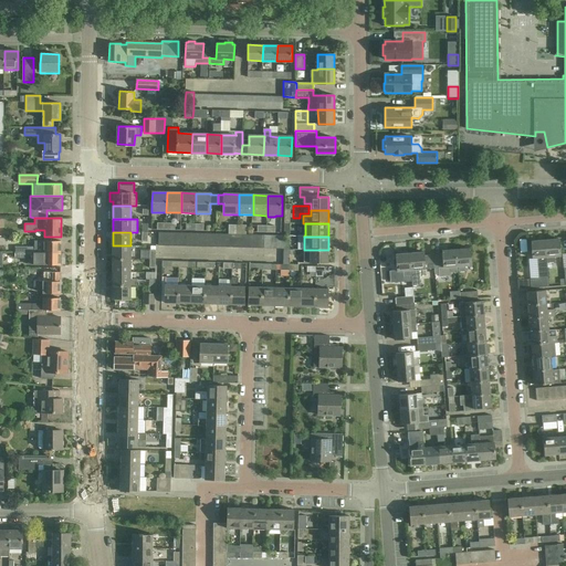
[(561,257),(561,250),(559,239),(545,240),(547,263),(555,262),(555,258),(561,257)]
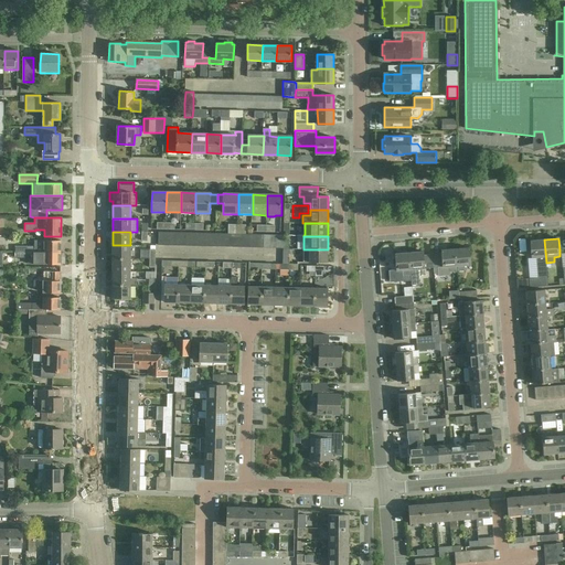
[(530,288),(541,287),(547,287),(546,263),(544,240),(530,242),(531,258),(537,257),(539,278),(529,278),(530,288)]
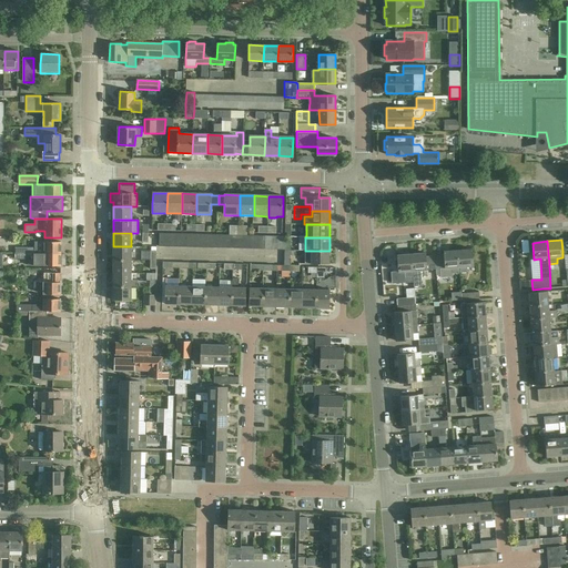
[(61,242),(50,242),(44,242),(44,249),(36,249),(16,247),(16,253),(61,254),(61,242)]
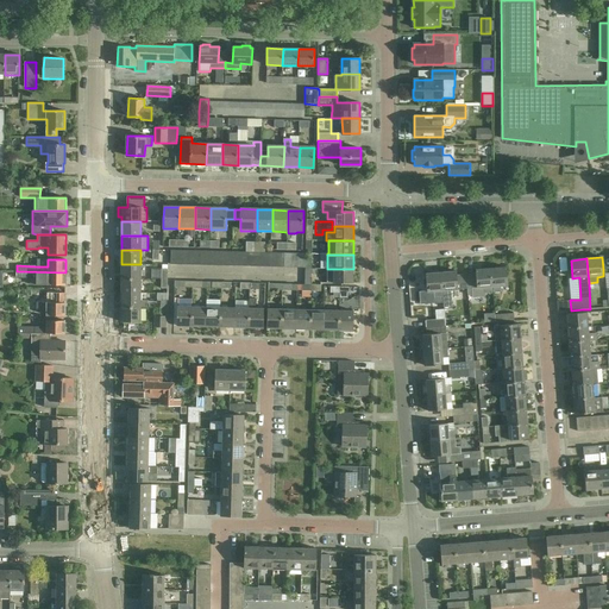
[(0,281),(11,282),(12,265),(0,264),(0,281)]
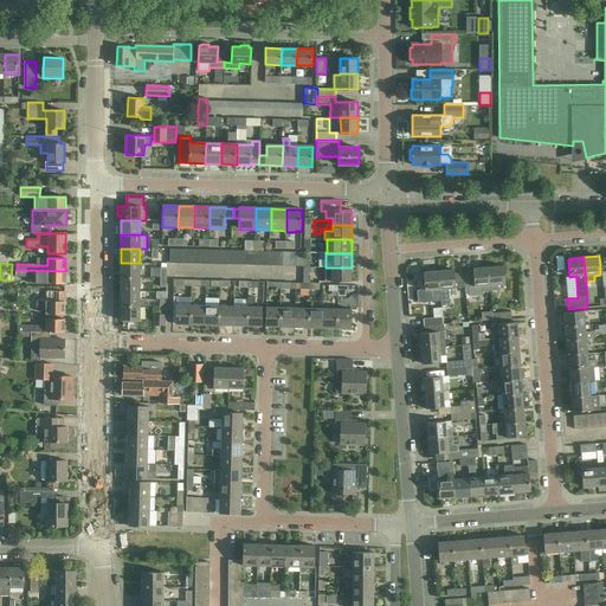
[(121,277),(140,277),(140,263),(121,263),(121,277)]
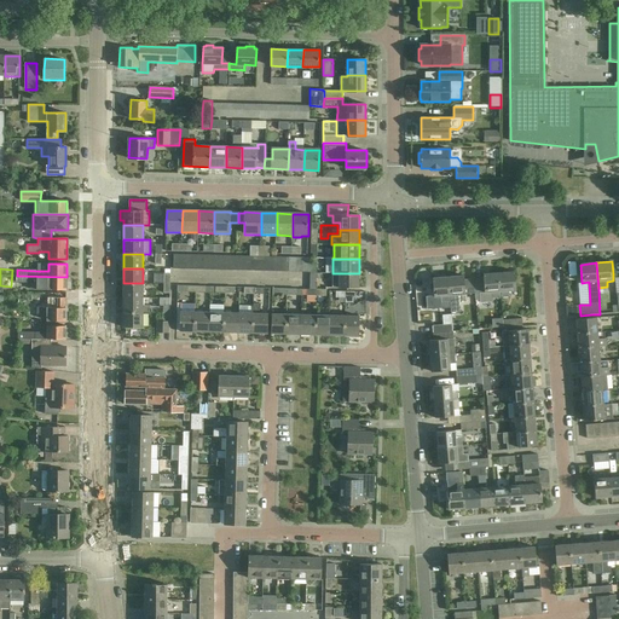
[(499,273),(501,298),(510,298),(510,291),(516,290),(515,272),(499,273)]
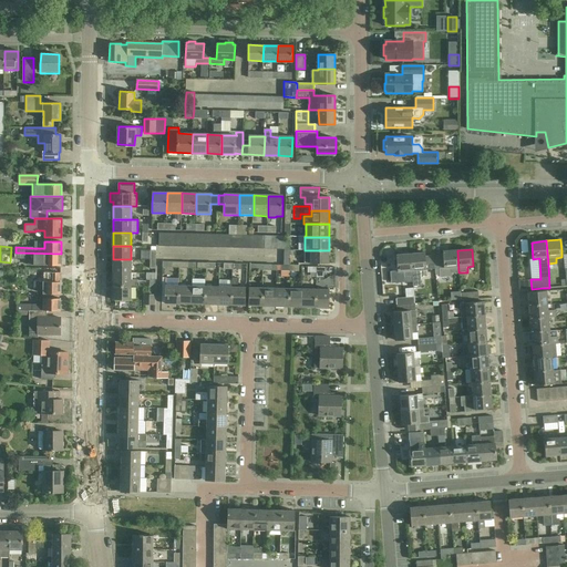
[(289,265),(289,258),(289,255),(294,255),(295,250),(289,250),(284,250),(284,258),(284,265),(289,265)]
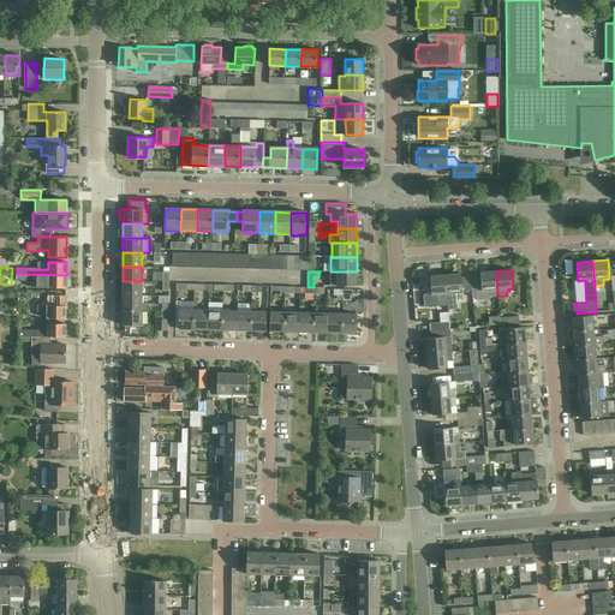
[(338,286),(345,286),(357,286),(357,272),(330,272),(332,286),(338,286)]
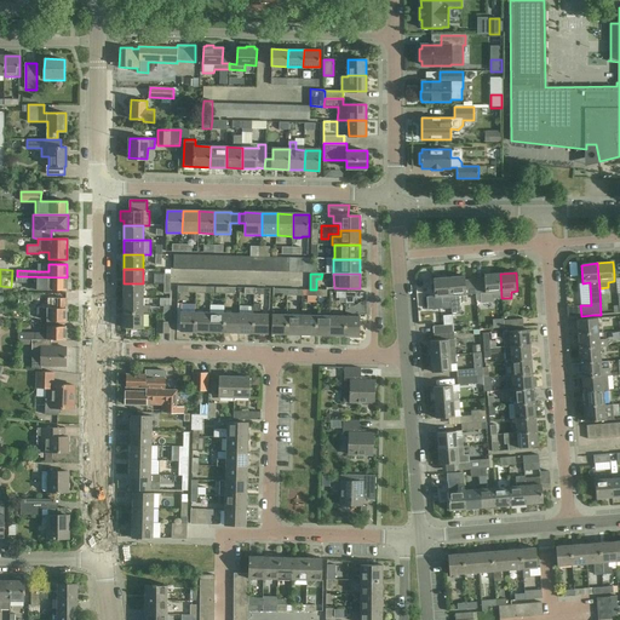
[(475,280),(476,294),(477,300),(481,300),(482,303),(494,302),(494,299),(501,298),(500,274),(484,275),(484,279),(475,280)]
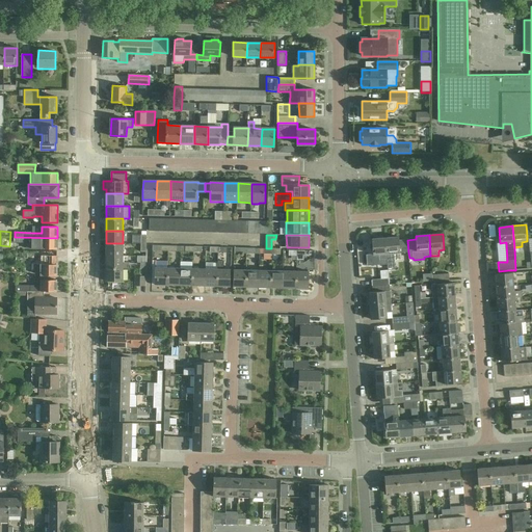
[(57,249),(57,238),(15,237),(15,242),(21,242),(21,247),(25,247),(25,248),(33,248),(32,242),(42,242),(42,248),(57,249)]
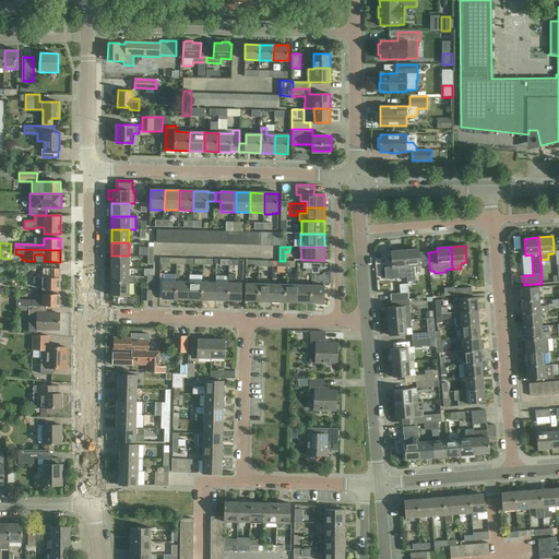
[(419,249),(405,250),(406,272),(407,282),(416,282),(415,272),(415,266),(429,265),(428,252),(419,252),(419,249)]
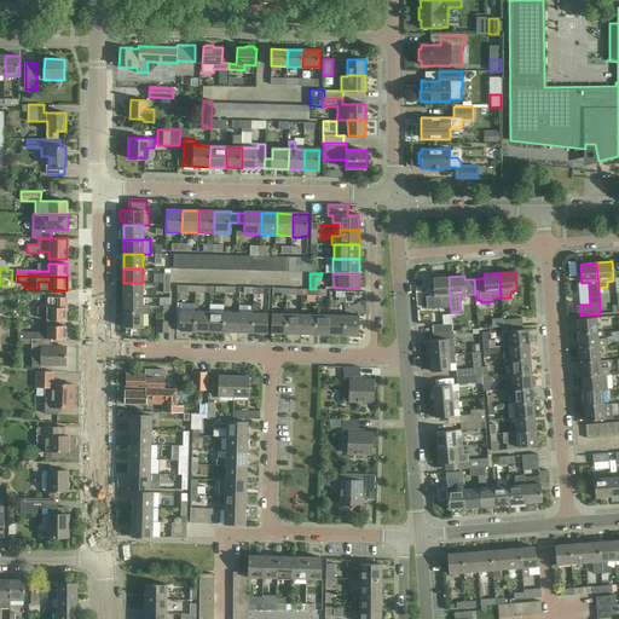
[(441,302),(450,301),(449,277),(433,278),(434,296),(441,296),(441,302)]
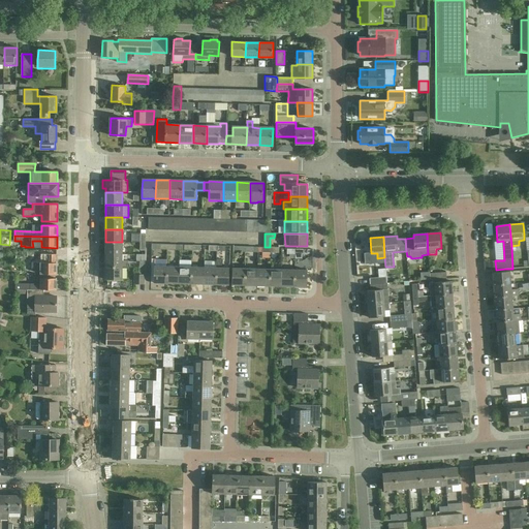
[(105,254),(122,254),(122,242),(105,242),(105,254)]
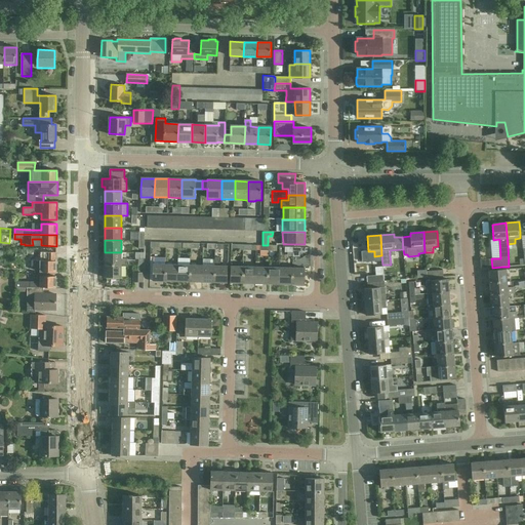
[(55,252),(46,252),(41,252),(41,261),(32,260),(32,266),(40,266),(40,272),(55,272),(56,260),(55,260),(55,252)]
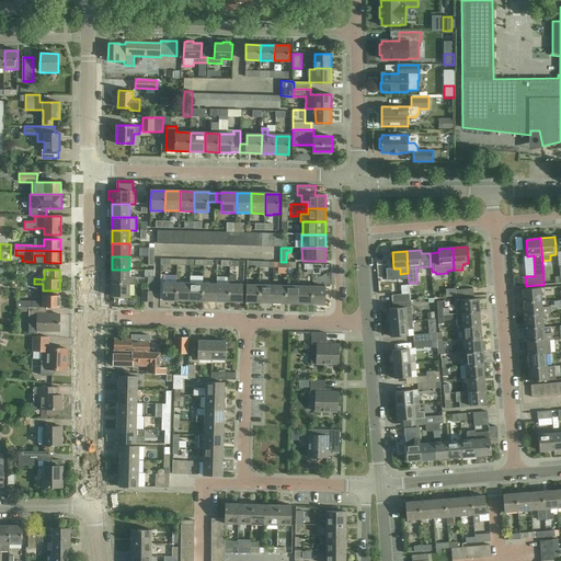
[(136,277),(129,277),(129,270),(112,270),(112,283),(129,283),(136,283),(136,277)]
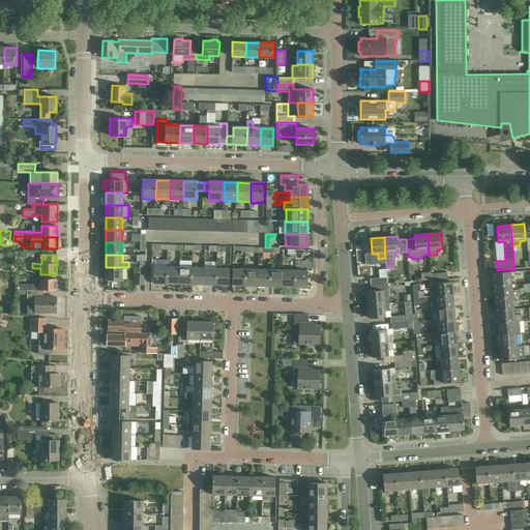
[(229,286),(230,275),(230,268),(223,268),(224,260),(217,260),(217,268),(216,285),(229,286)]
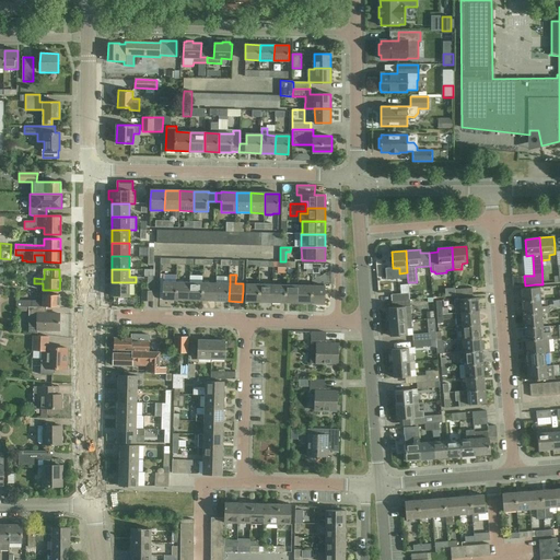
[(177,300),(177,282),(163,281),(163,300),(177,300)]
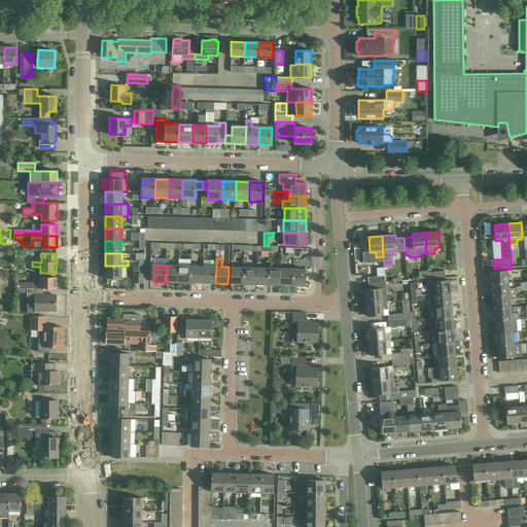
[(121,279),(121,266),(105,266),(105,279),(121,279)]
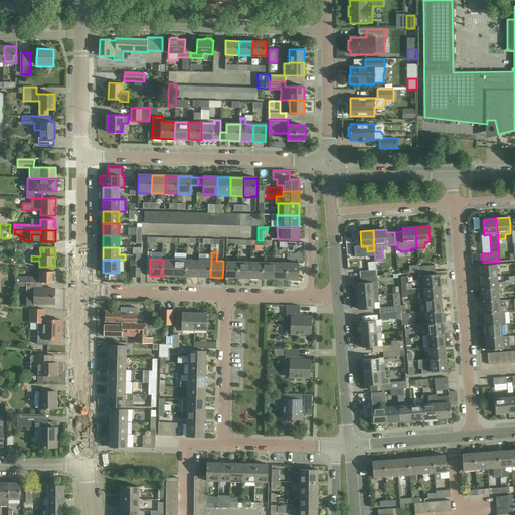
[(131,277),(141,277),(141,260),(137,260),(136,267),(131,267),(131,277)]
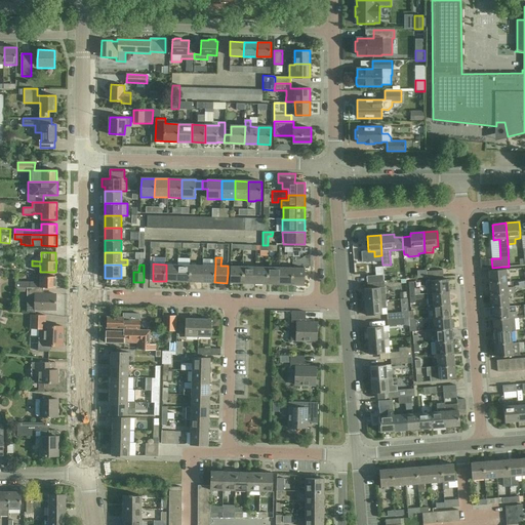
[(166,265),(166,281),(177,281),(178,265),(166,265)]
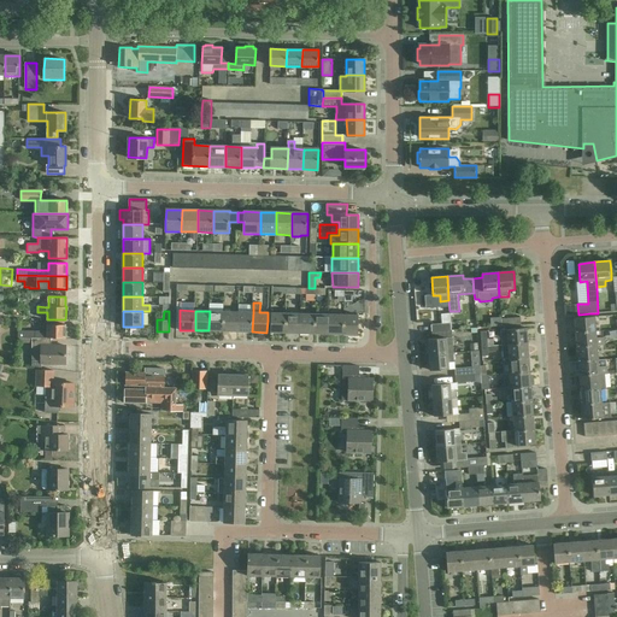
[(210,311),(209,330),(223,331),(224,311),(210,311)]
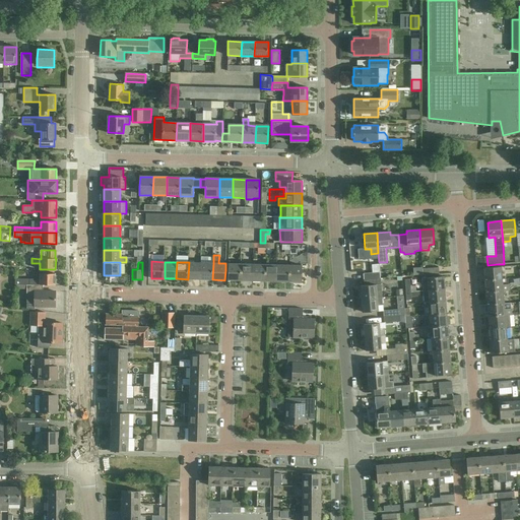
[(189,262),(188,279),(200,279),(201,263),(189,262)]
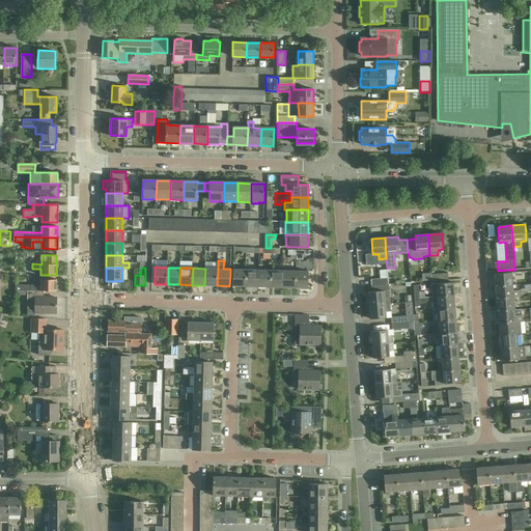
[(205,269),(204,285),(217,285),(218,269),(205,269)]
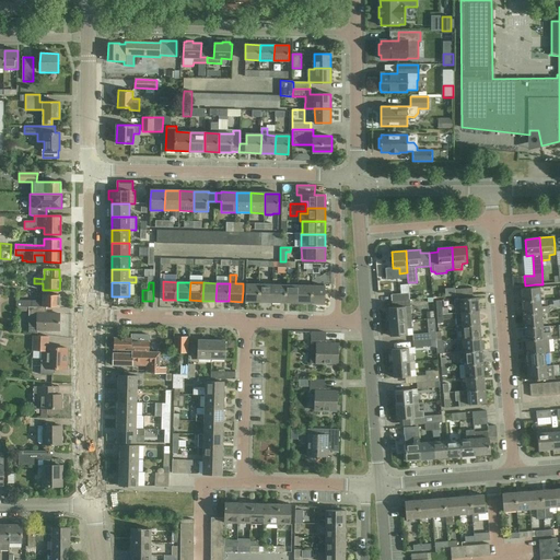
[(246,302),(259,302),(260,284),(246,283),(246,302)]
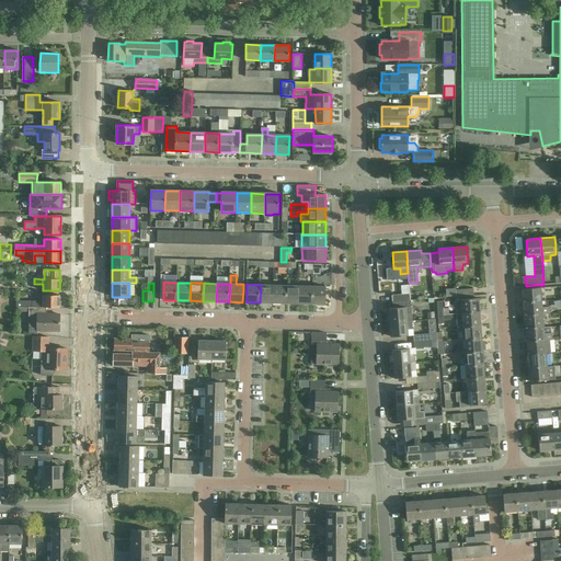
[(261,285),(260,302),(273,304),(274,285),(261,285)]
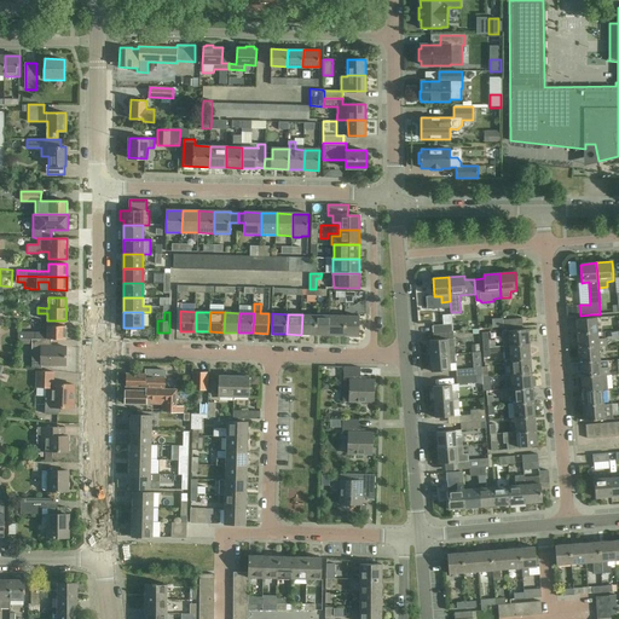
[(301,335),(316,335),(316,314),(302,314),(301,335)]
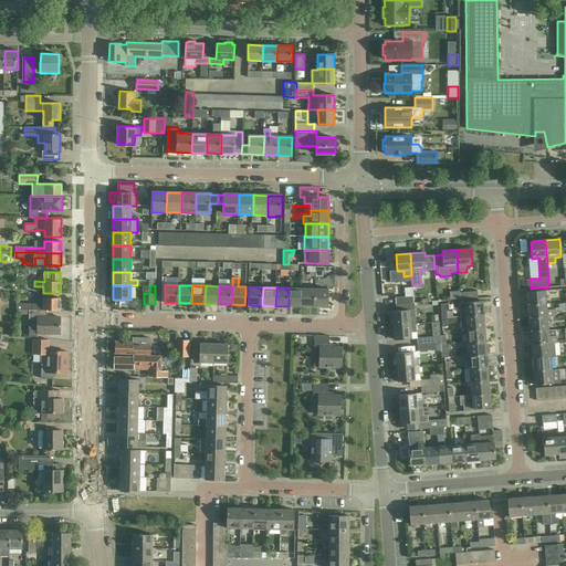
[(289,287),(289,306),(302,306),(303,289),(289,287)]
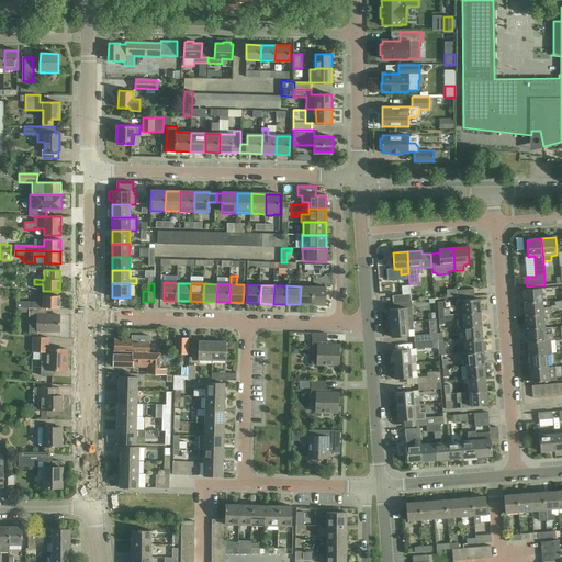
[(390,310),(391,324),(413,322),(411,294),(411,285),(402,285),(403,295),(393,295),(394,308),(390,310)]
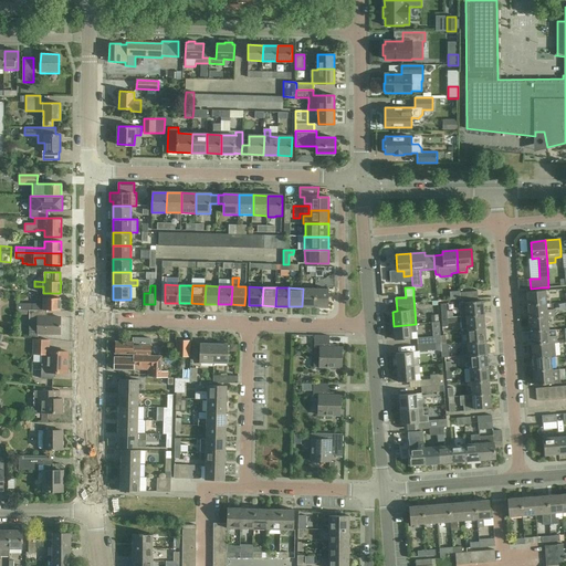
[(303,289),(302,306),(315,307),(315,289),(303,289)]
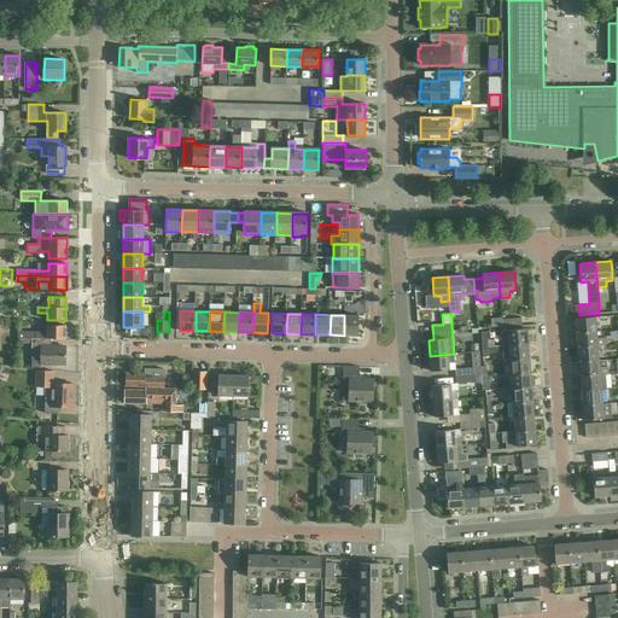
[(344,315),(344,336),(359,336),(360,316),(344,315)]
